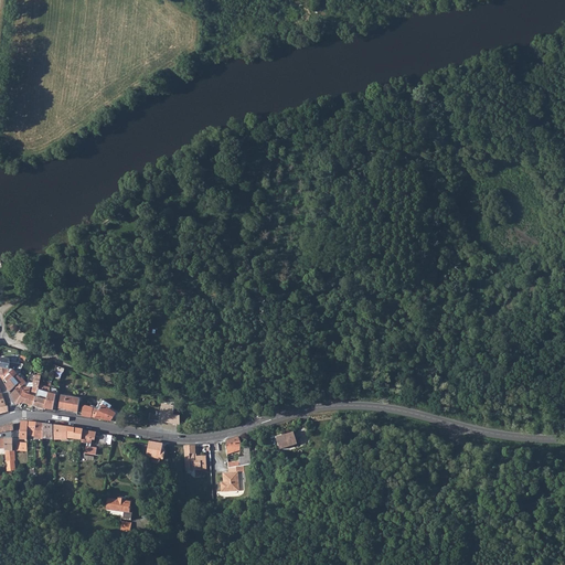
[(10,360),(0,358),(0,375),(2,381),(4,380),(6,377),(6,376),(13,371),(21,371),(23,365),(9,362),(10,360)]
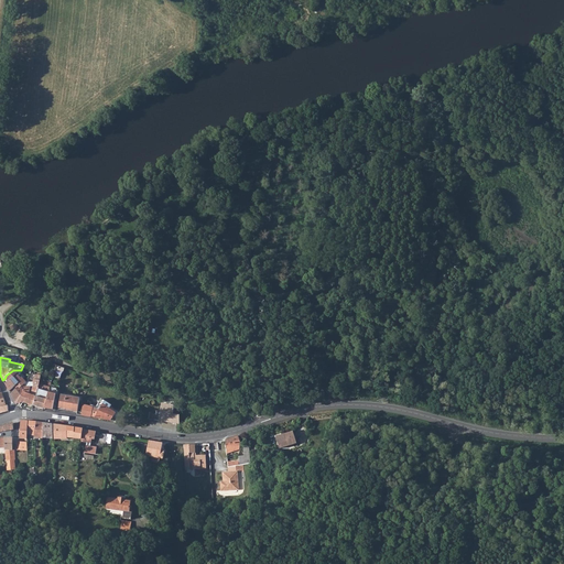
[(54,373),(55,365),(47,364),(45,371),(53,373),(54,373)]
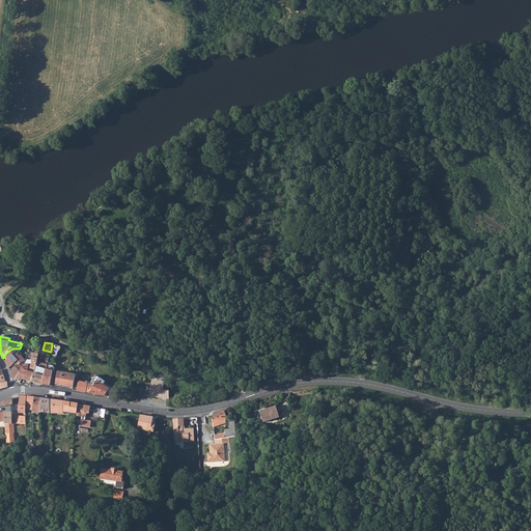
[(52,343),(51,352),(57,353),(59,352),(60,345),(53,344),(52,343)]
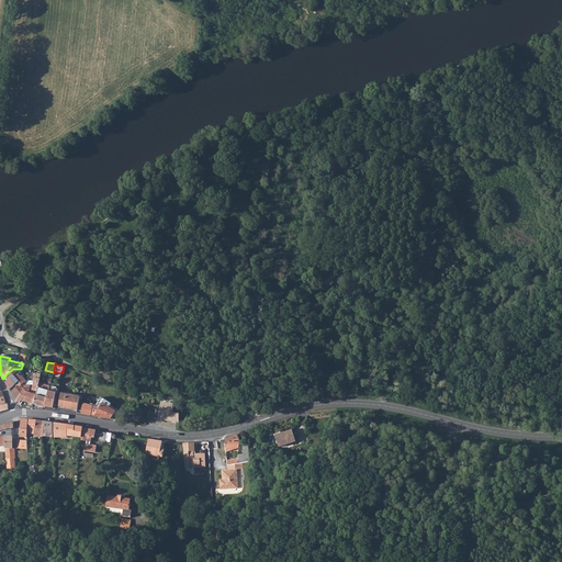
[(6,375),(4,378),(8,381),(15,373),(17,373),(18,373),(13,369),(6,374),(6,375)]
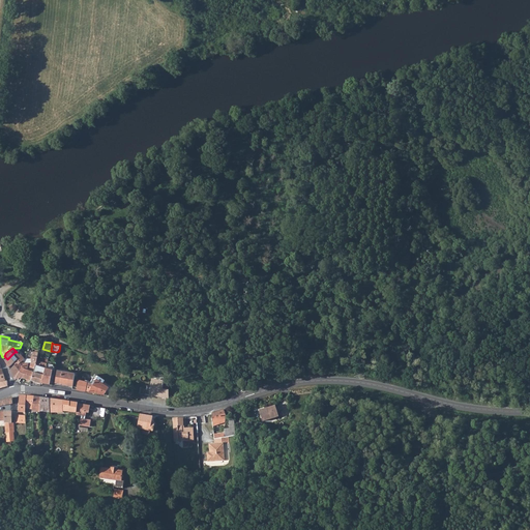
[(15,352),(7,359),(4,360),(8,369),(13,363),(16,365),(23,361),(23,360),(24,359),(20,354),(19,355),(17,352),(16,352),(15,352)]
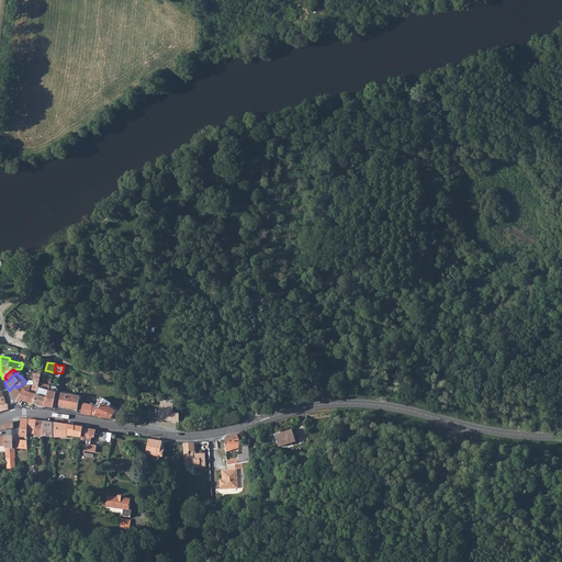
[(33,381),(25,381),(24,382),(24,383),(17,388),(13,390),(10,393),(17,404),(17,402),(26,385),(30,384),(32,384),(38,385),(38,383),(41,374),(34,373),(33,381)]
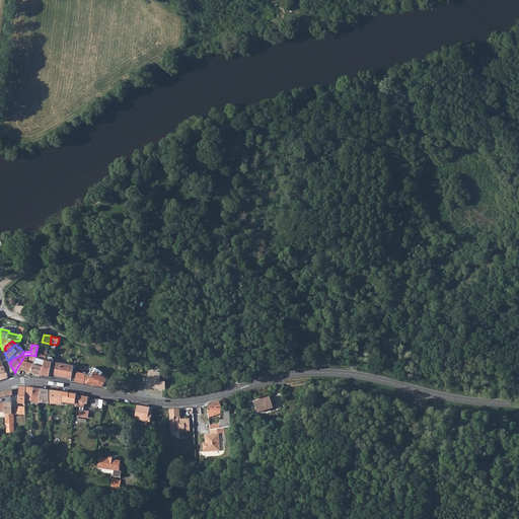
[(24,356),(15,371),(18,372),(19,371),(21,371),(22,370),(30,373),(34,359),(35,356),(29,355),(27,355),(24,356)]
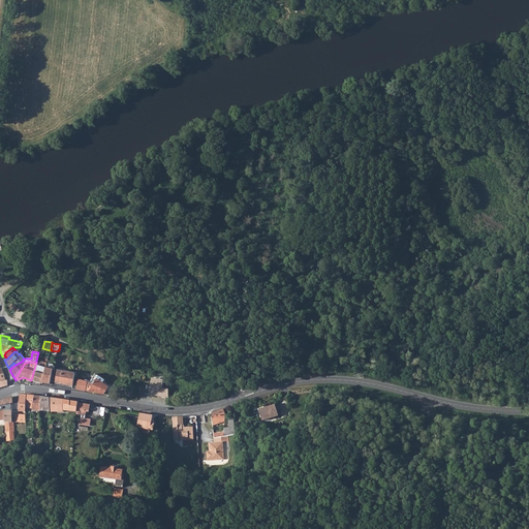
[(35,366),(31,380),(40,383),(40,382),(42,374),(43,374),(45,368),(35,366)]
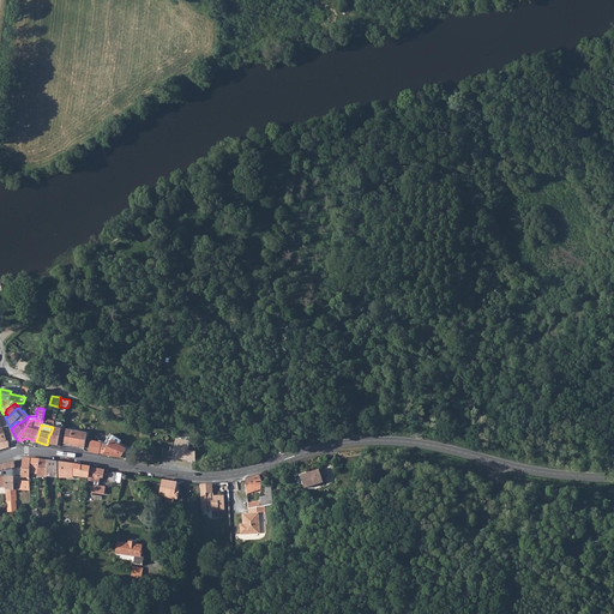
[(49,434),(47,444),(58,446),(61,429),(53,427),(50,434),(49,434)]
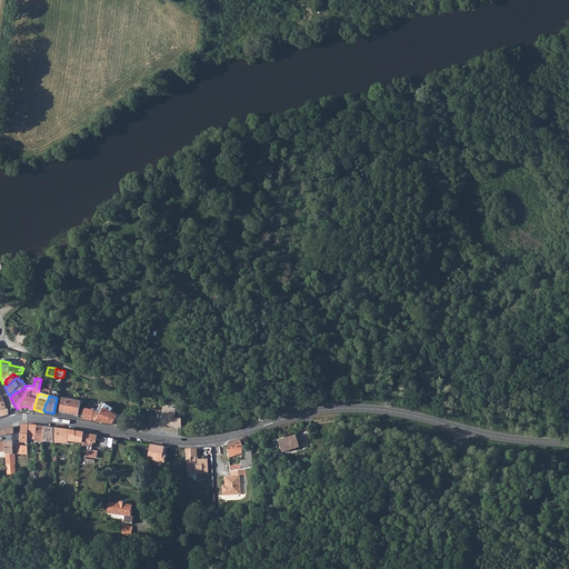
[(62,398),(60,411),(67,412),(67,413),(78,416),(81,402),(62,398)]
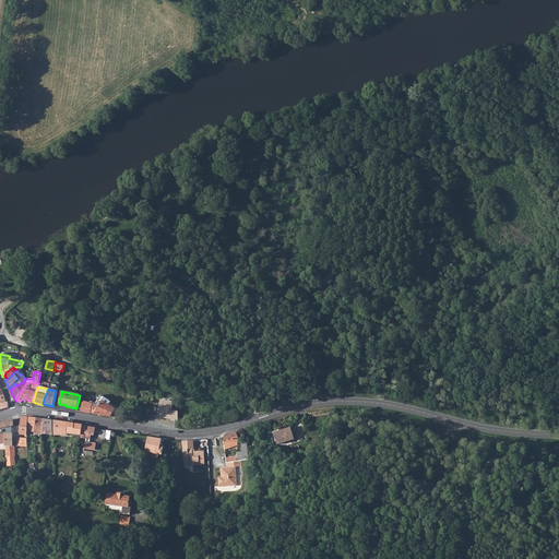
[(95,411),(94,414),(109,417),(115,409),(109,406),(102,401),(98,406),(96,408),(95,411)]
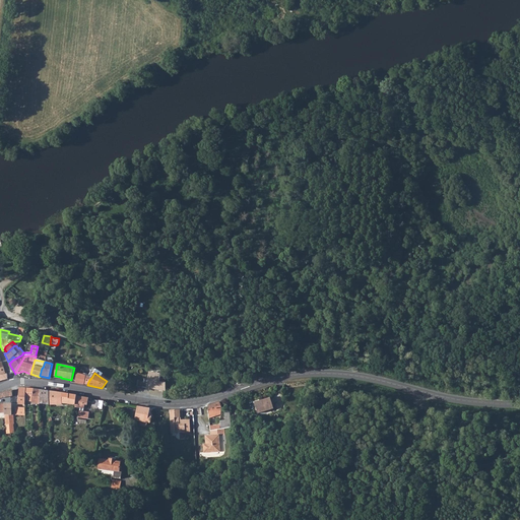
[(76,375),(75,376),(75,383),(83,384),(84,382),(84,377),(76,375)]
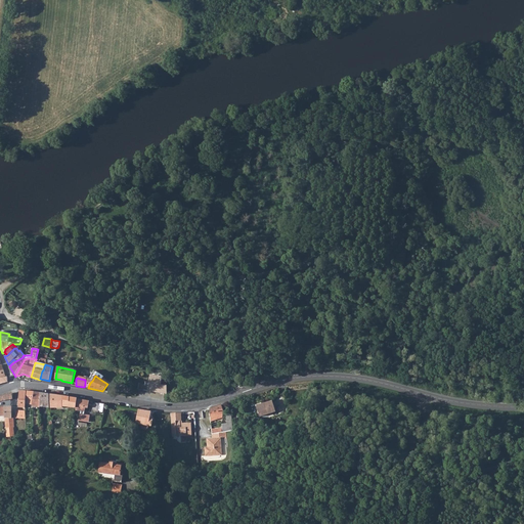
[(167,394),(167,385),(161,385),(161,381),(149,379),(148,383),(144,383),(143,391),(167,394)]
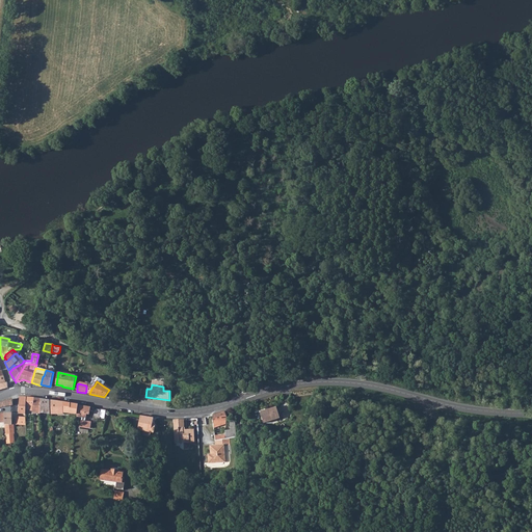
[(20,397),(20,411),(18,410),(17,417),(17,421),(18,424),(26,424),(26,410),(27,398),(20,397)]
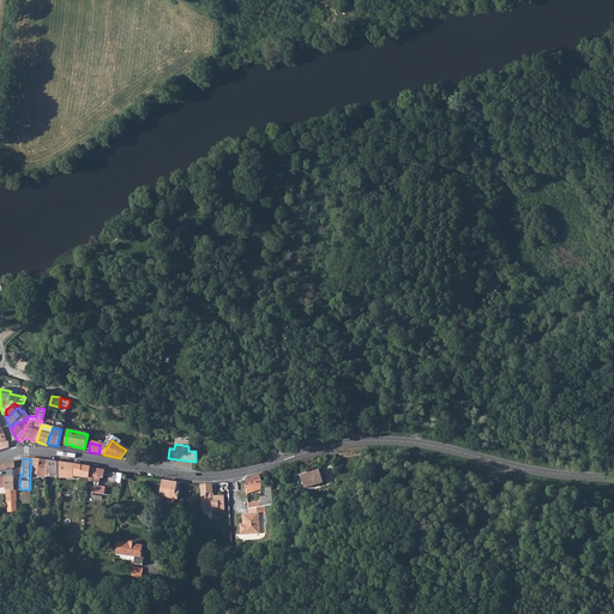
[(31,459),(30,474),(38,474),(40,459),(31,459)]
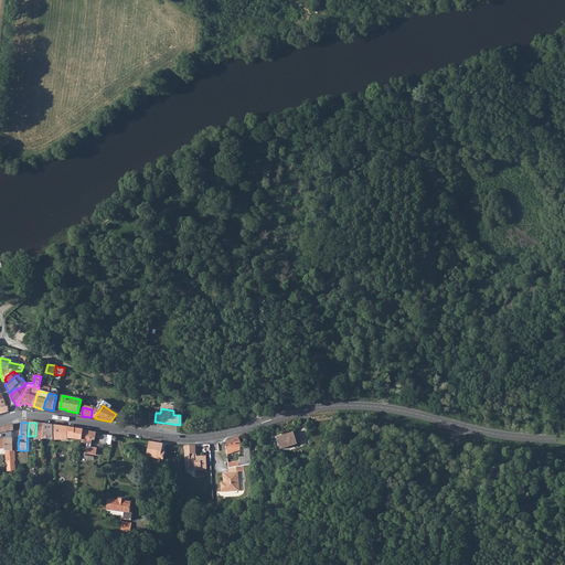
[(44,424),(43,438),(53,439),(53,425),(52,425),(44,424)]
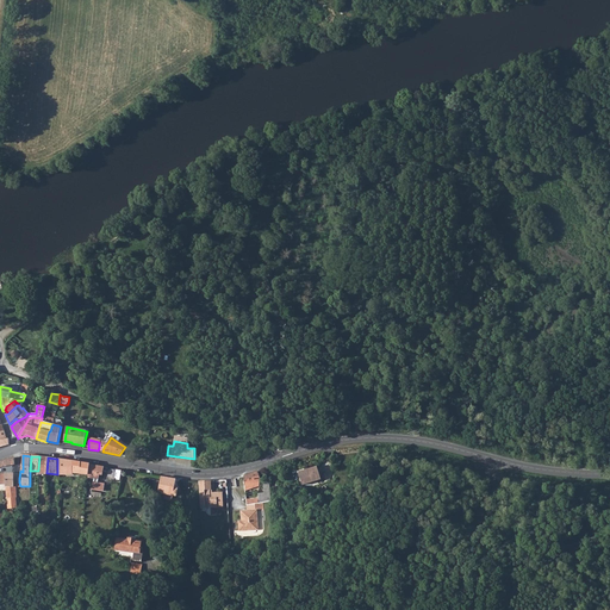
[(89,465),(60,459),(58,475),(72,474),(73,472),(88,473),(89,465)]
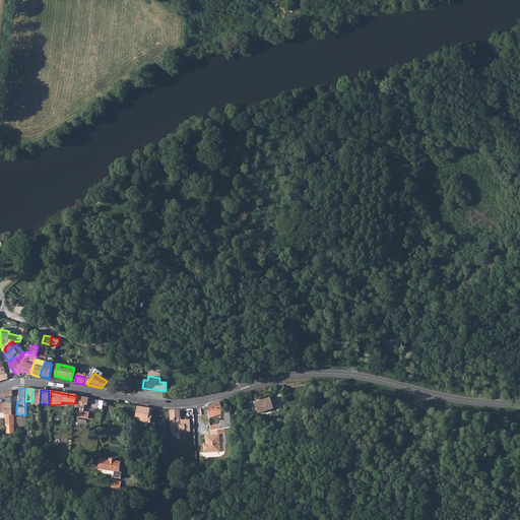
[(83,408),(84,405),(82,404),(84,397),(76,396),(75,403),(75,407),(83,408)]
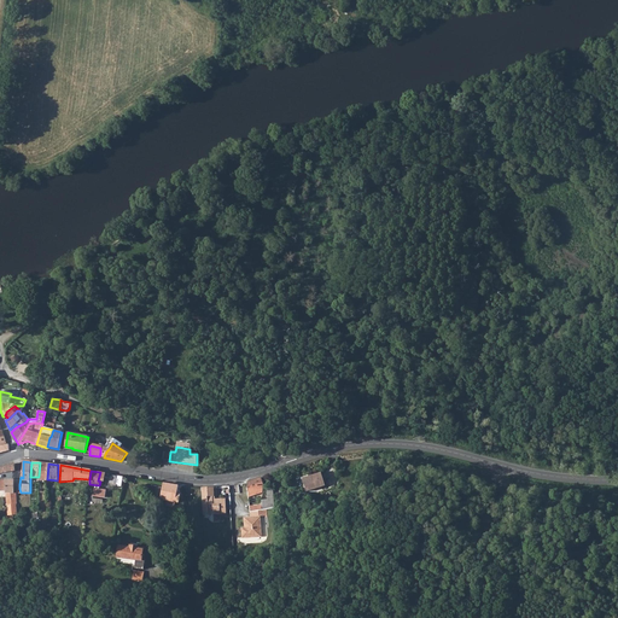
[(321,473),(303,479),(307,493),(325,487),(321,473)]
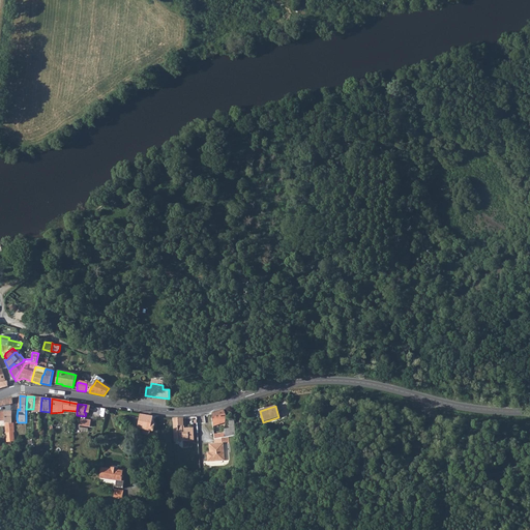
[(98,408),(96,415),(105,417),(106,409),(98,408)]
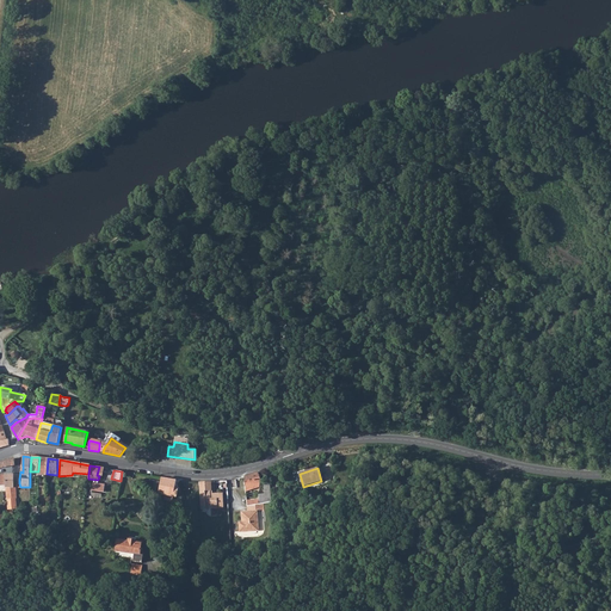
[(258,473),(244,477),(245,485),(245,489),(260,486),(260,480),(258,473)]
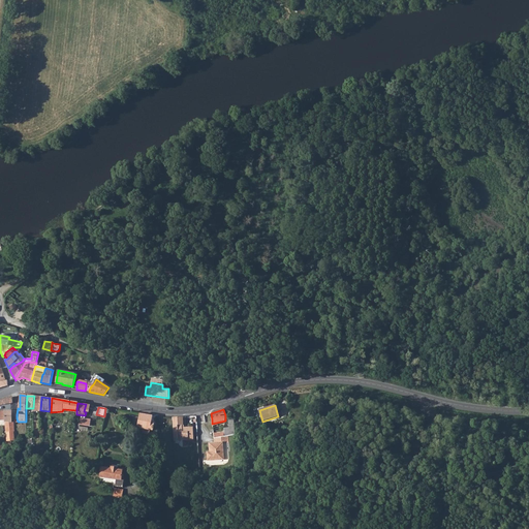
[(4,411),(0,411),(0,423),(7,422),(11,422),(11,410),(5,410),(4,411)]
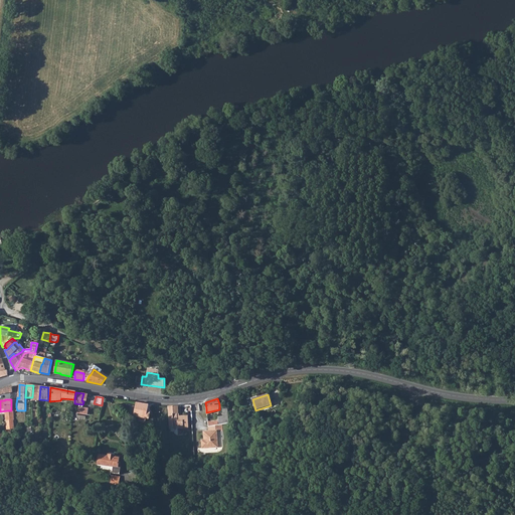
[(125,407),(124,411),(133,413),(134,405),(128,404),(127,407),(125,407)]
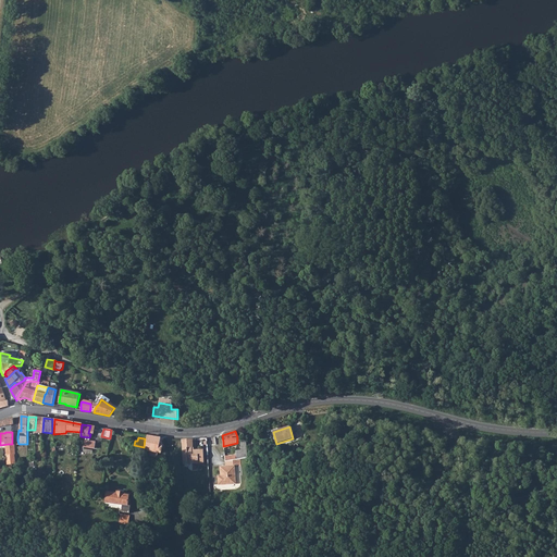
[(183,449),(183,450),(183,463),(185,463),(187,460),(187,459),(192,459),(192,463),(203,463),(202,450),(202,448),(190,449),(190,447),(193,447),(192,438),(181,440),(182,444),(183,449)]
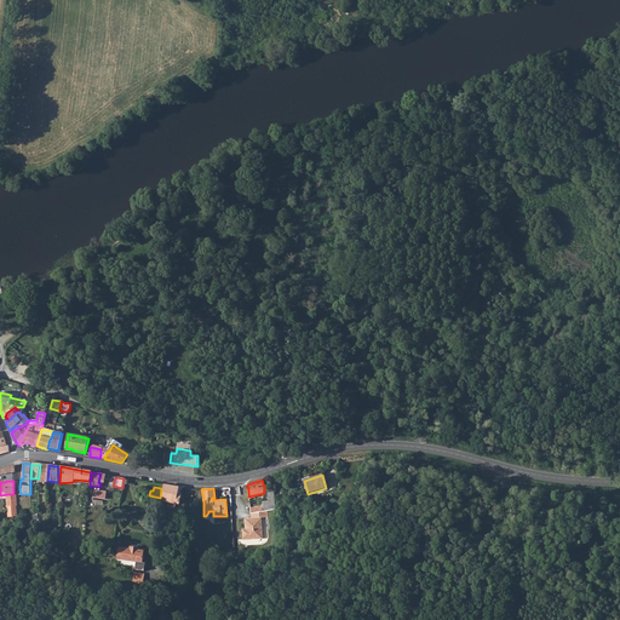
[(263,504),(263,506),(264,511),(274,509),(274,505),(275,504),(274,499),(274,498),(274,492),(268,493),(269,503),(263,504)]
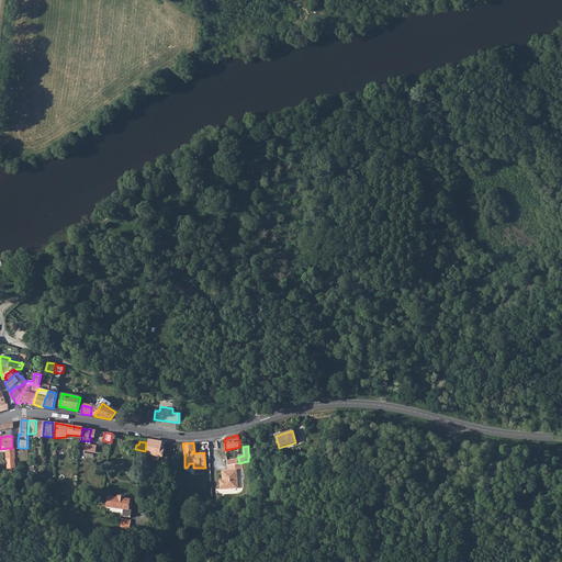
[(236,471),(228,471),(228,475),(231,489),(237,489),(236,471)]
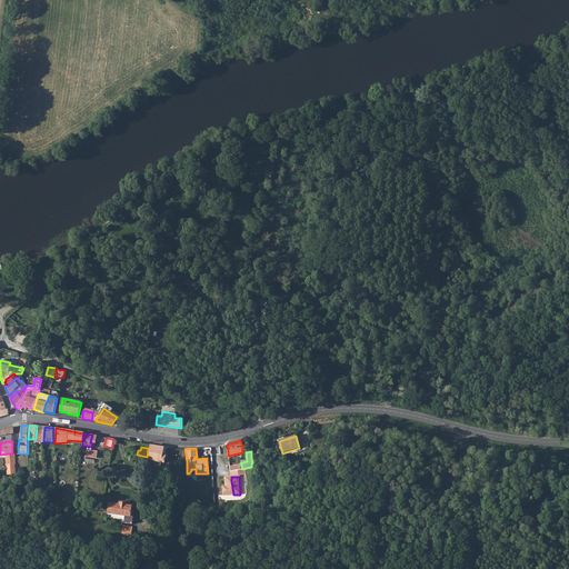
[(231,481),(226,482),(226,487),(223,487),(223,495),(233,495),(231,481)]
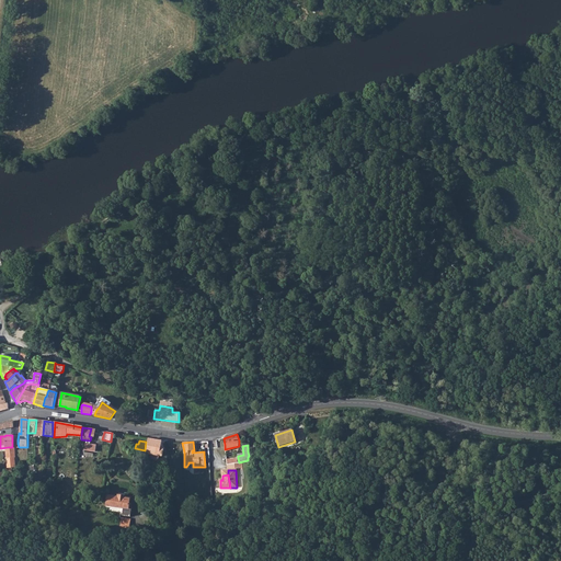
[(105,494),(104,506),(121,507),(119,514),(128,516),(129,508),(126,508),(128,497),(123,496),(116,495),(115,496),(105,494)]
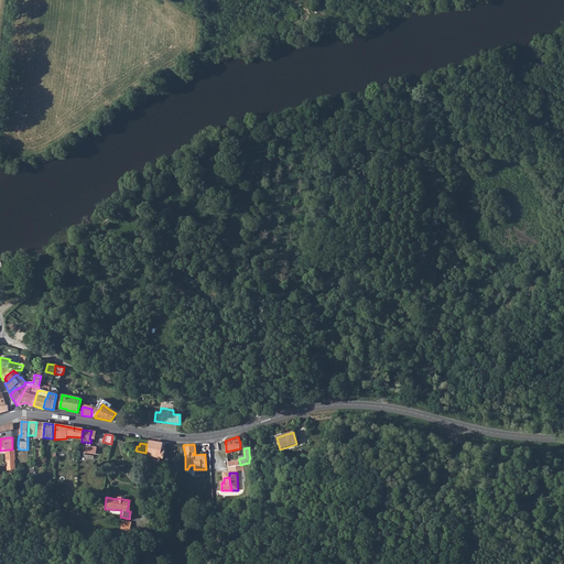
[(131,522),(123,521),(122,530),(131,531),(131,522)]
